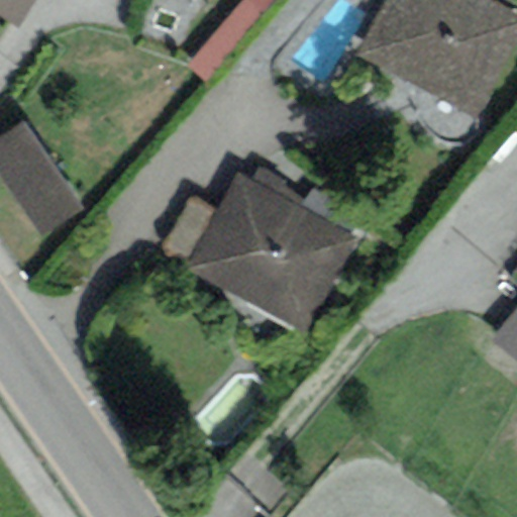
[(0,0),(0,17),(18,28),(34,0),(0,0)]
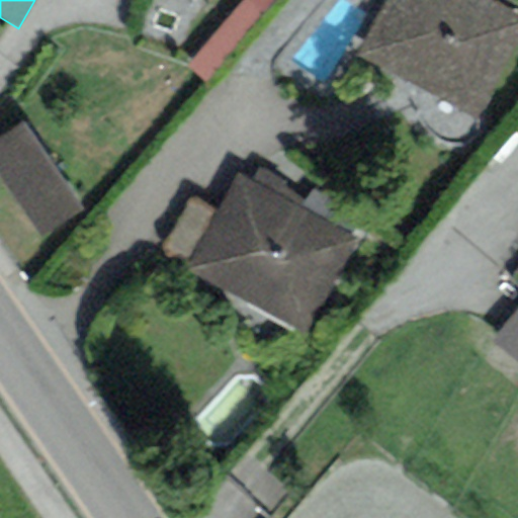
[(274,0),(243,0),(186,70),(205,85),(274,0)]
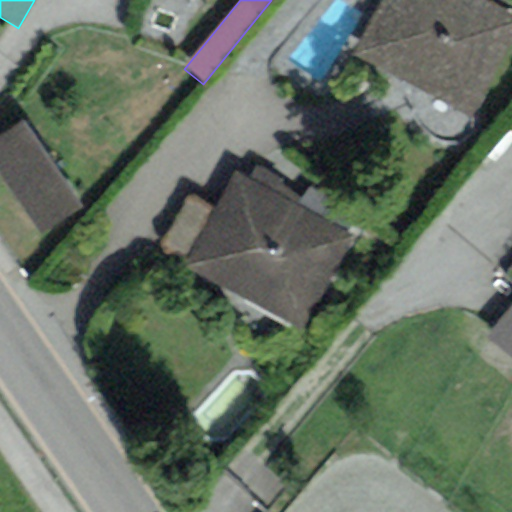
[(511,14),(484,0),(380,0),(351,55),(472,120),(511,44),(511,14)]
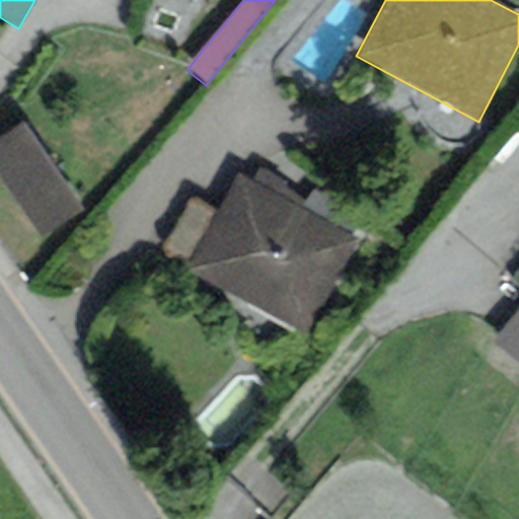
[(0,136),(0,179),(39,237),(80,210),(22,122),(0,136)]
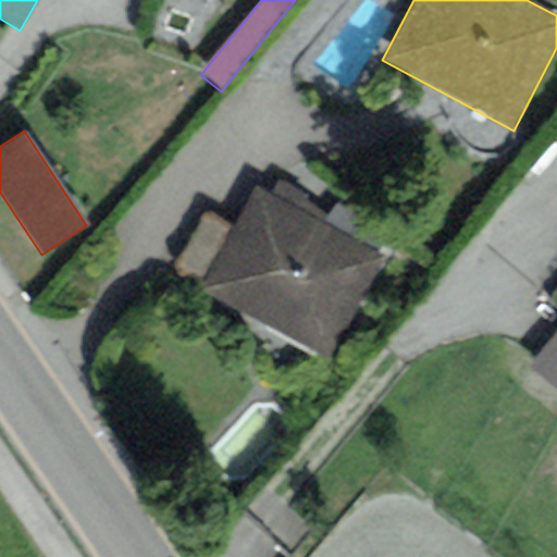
[(256,189),(196,286),(327,359),(383,257),(256,189)]
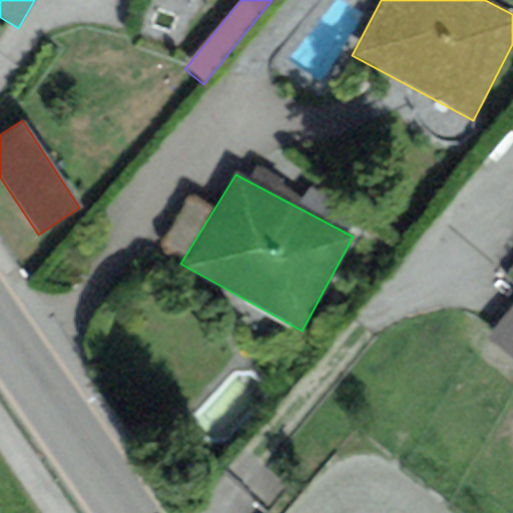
[(512,305),(486,339),(512,359),(512,305)]
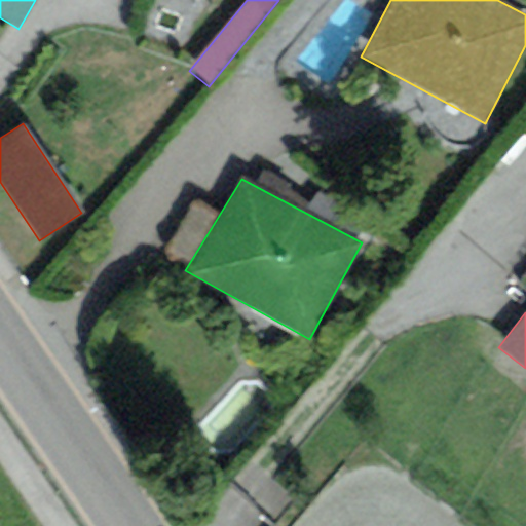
All buildings are outlined.
